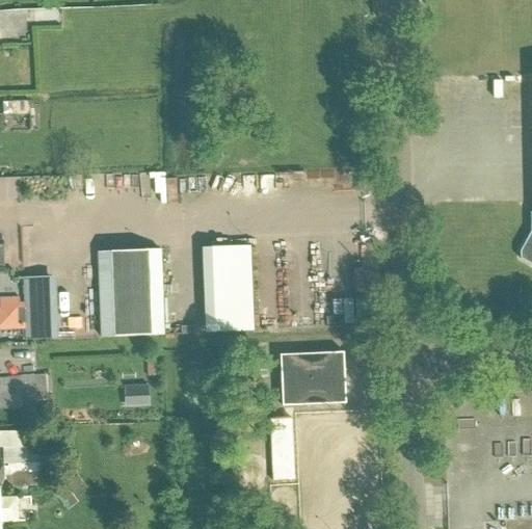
[(531,228),(520,249),(520,257),(531,263),(531,228)]
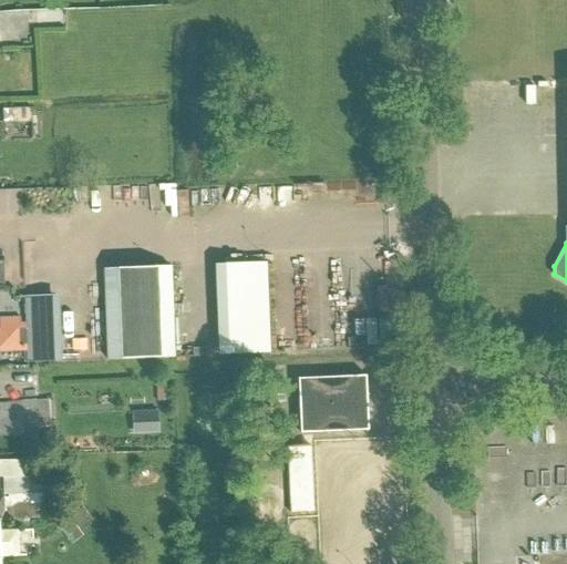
[(103,266),(106,358),(174,356),(172,264),(103,266)]
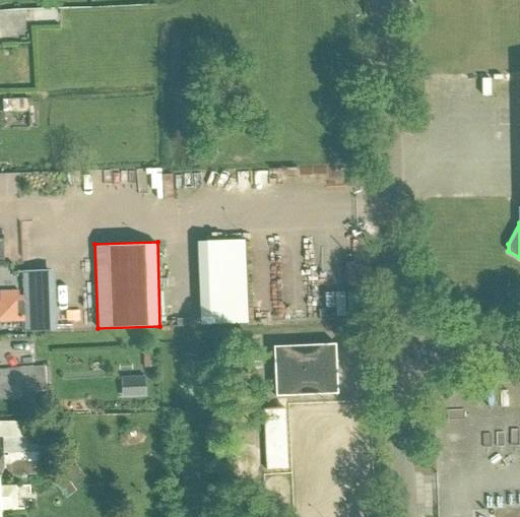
[(245,244),(200,245),(203,326),(248,324),(245,244)]
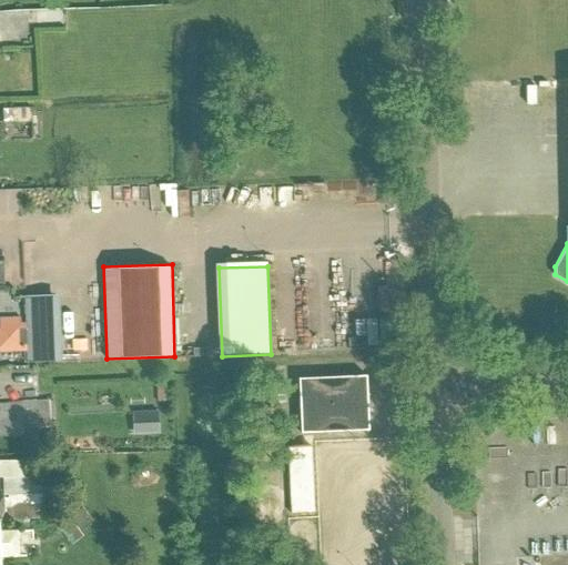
[(26,324),(0,325),(0,350),(27,349),(27,361),(54,361),(52,293),(26,294),(26,324)]
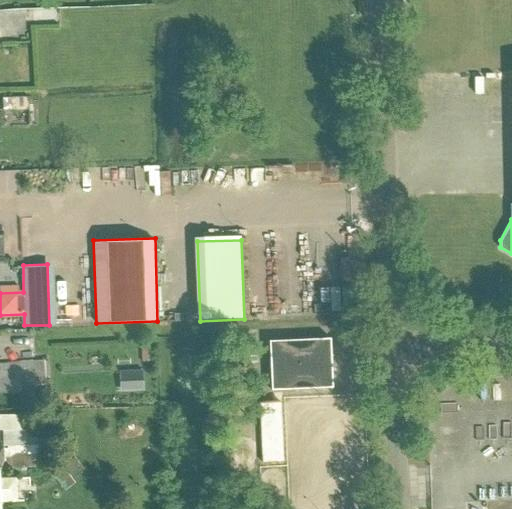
[(330,337),(269,340),(271,389),(332,386),(330,337)]
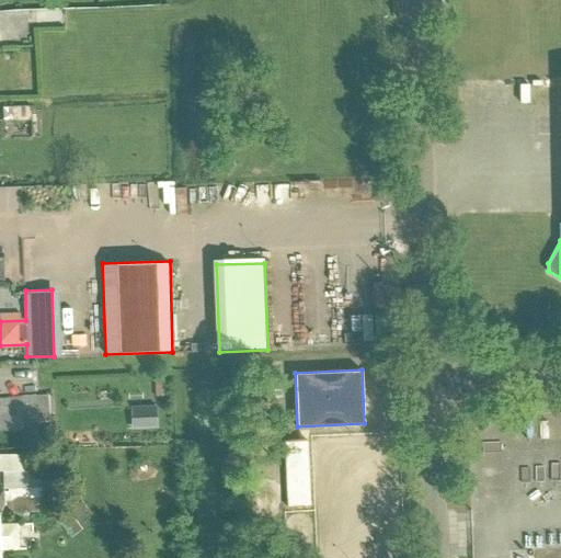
[(0,414),(21,413),(23,444),(50,443),(48,394),(23,395),(23,396),(19,396),(18,378),(0,378),(0,414)]
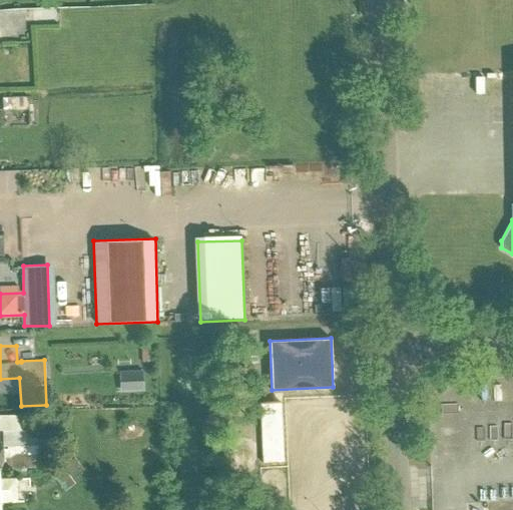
[(281,402),(261,402),(263,462),(284,461),(281,402)]
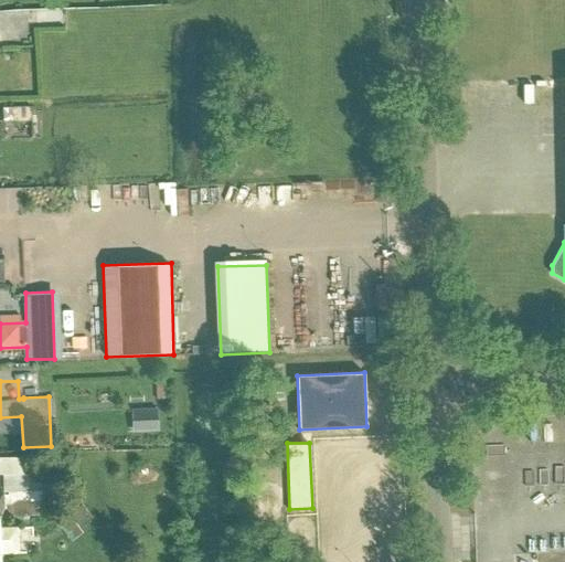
[(0,561),(1,561),(1,552),(18,552),(17,525),(0,525),(0,522),(0,516),(0,512),(0,510),(0,561)]
